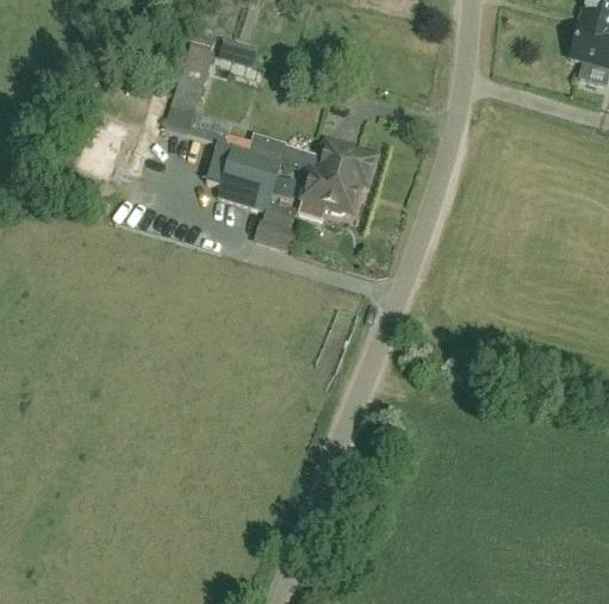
[(85,0),(81,7),(92,13),(98,0),(85,0)]
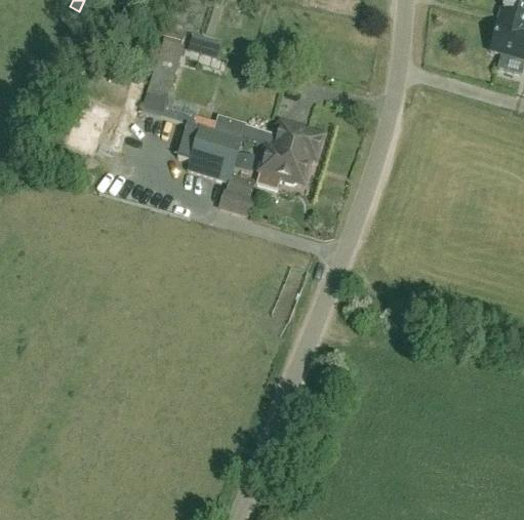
[(505,0),(498,21),(497,21),(489,49),(523,58),(523,0),(505,0)]
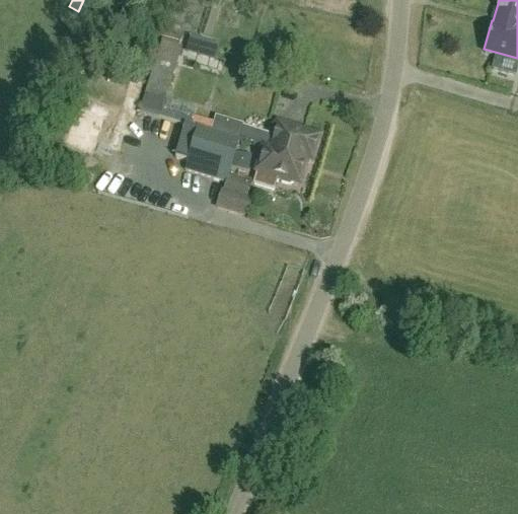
[(150,69),(138,109),(158,116),(161,104),(170,75),(180,46),(177,44),(179,35),(163,30),(150,69)]
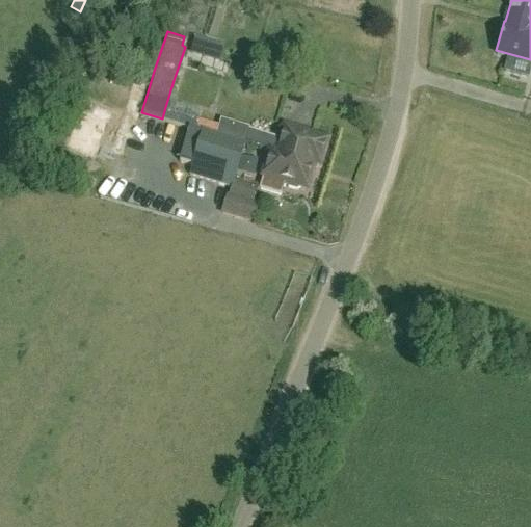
[(101,139),(116,111),(94,99),(78,128),(101,139)]
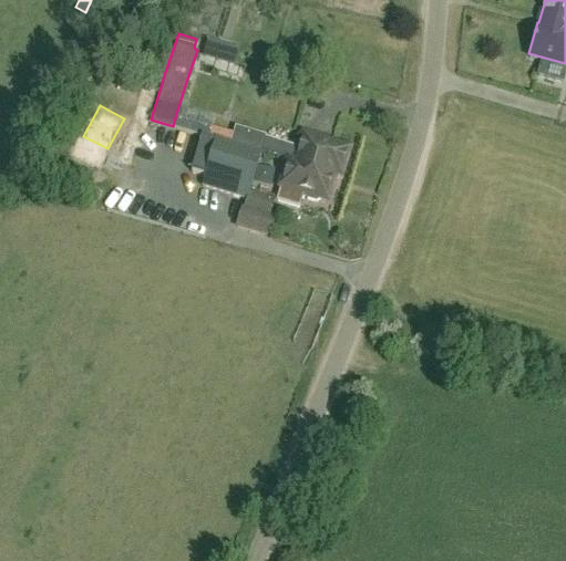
[(176,114),(173,126),(201,134),(201,136),(206,138),(211,124),(176,114)]
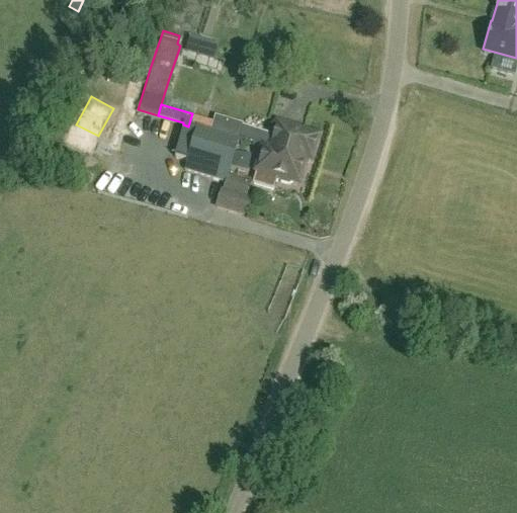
[(242,121),(213,113),(208,133),(237,141),(242,121)]
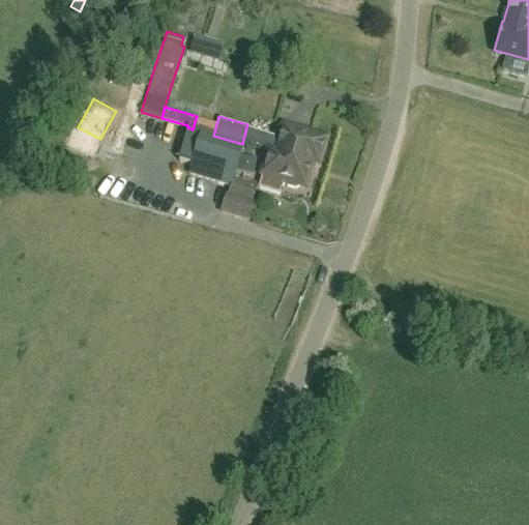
[(268,145),(260,172),(285,179),(288,184),(295,186),(299,183),(305,185),(314,161),(319,162),(327,136),(282,121),(274,147),(268,145)]
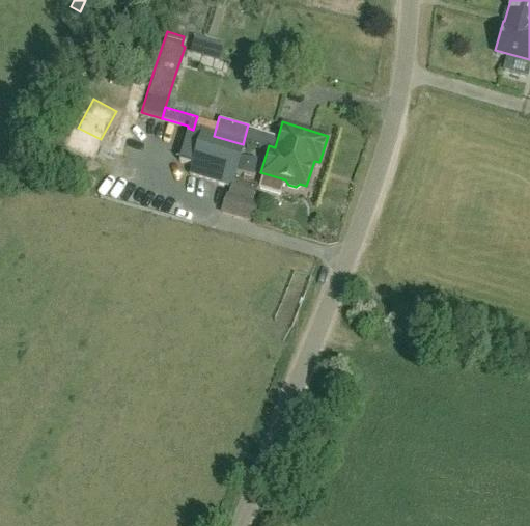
[(193,130),(188,128),(178,159),(192,162),(189,171),(231,184),(243,144),(214,136),(193,130)]
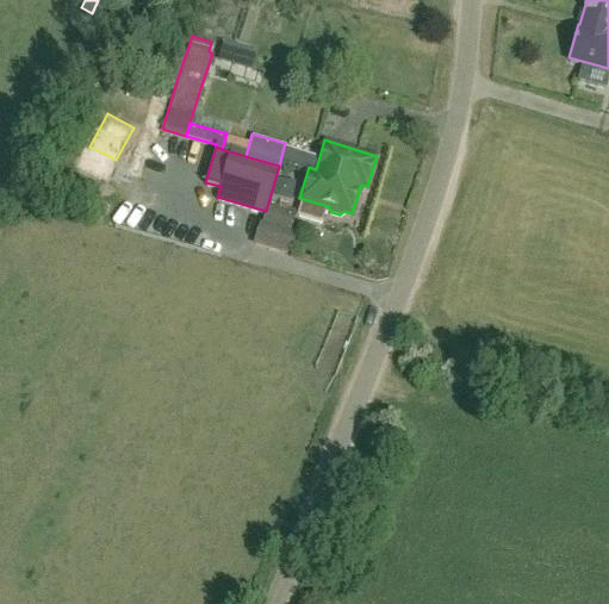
[(289,230),(260,222),(254,241),(289,250),(294,232),(289,230)]
